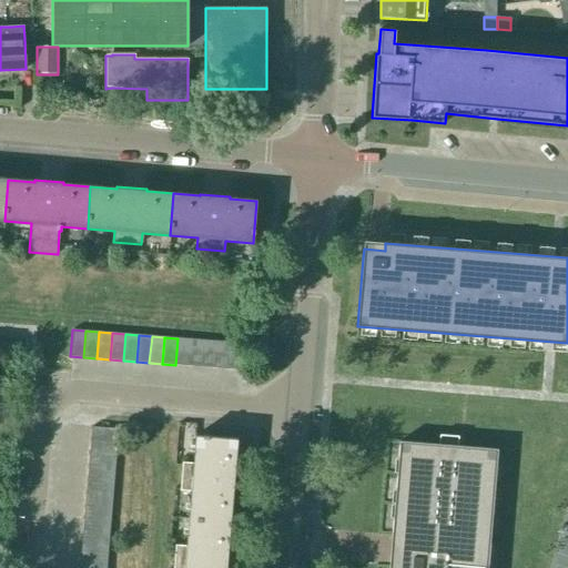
[(175,365),(189,366),(191,340),(178,338),(175,365)]
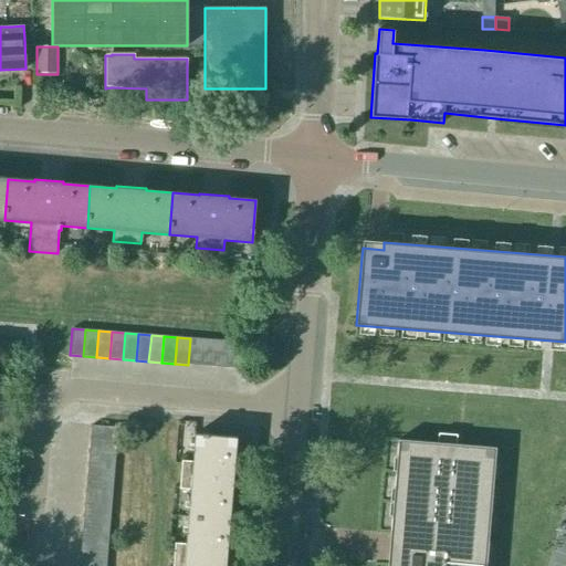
[(188,365),(201,366),(203,339),(190,338),(188,365)]
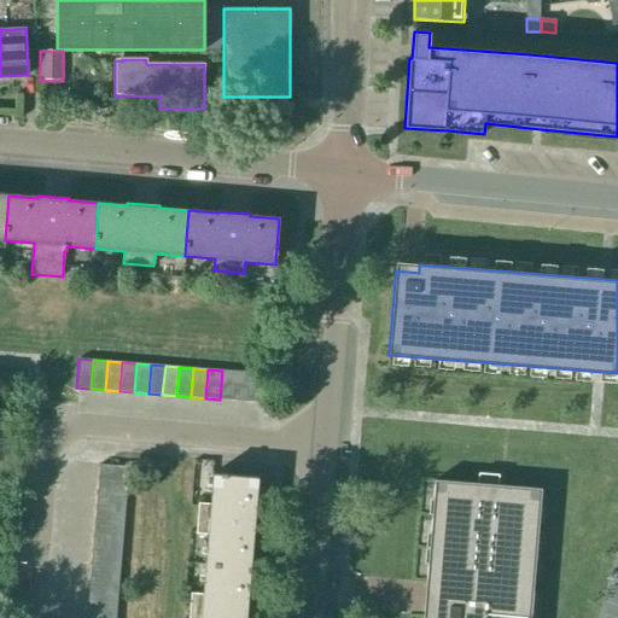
[(220,400),(234,401),(237,372),(222,371),(220,400)]
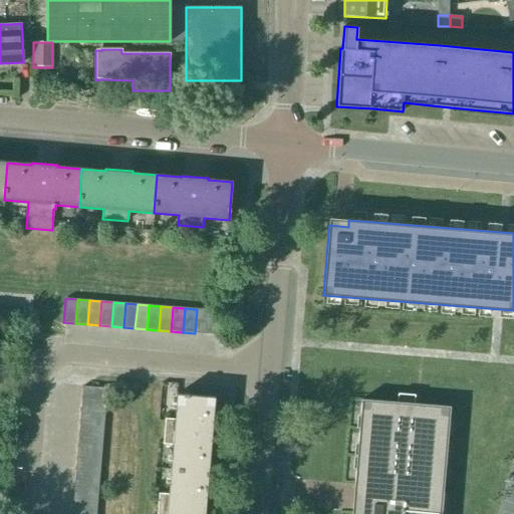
[(195,333),(207,334),(209,310),(197,309),(195,333)]
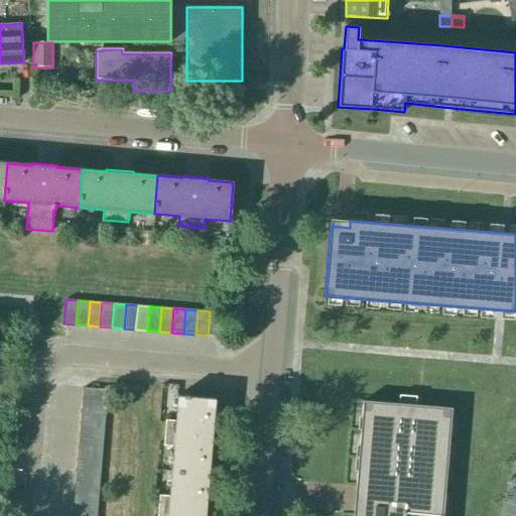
[(222,312),(210,311),(208,336),(220,337),(222,312)]
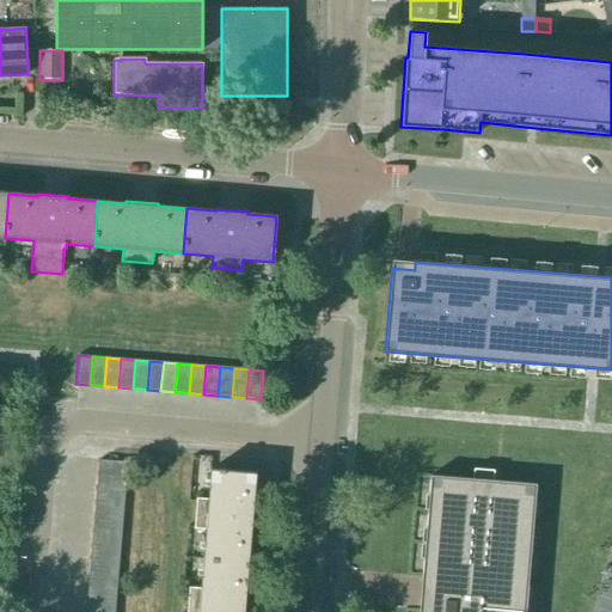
[(97,475),(126,477),(127,463),(98,460),(97,475)]
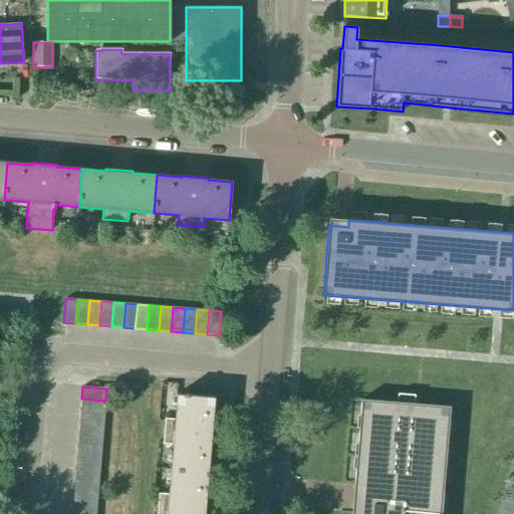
[(164,432),(212,436),(215,398),(189,396),(189,395),(184,395),(177,395),(175,420),(165,419),(164,432)]
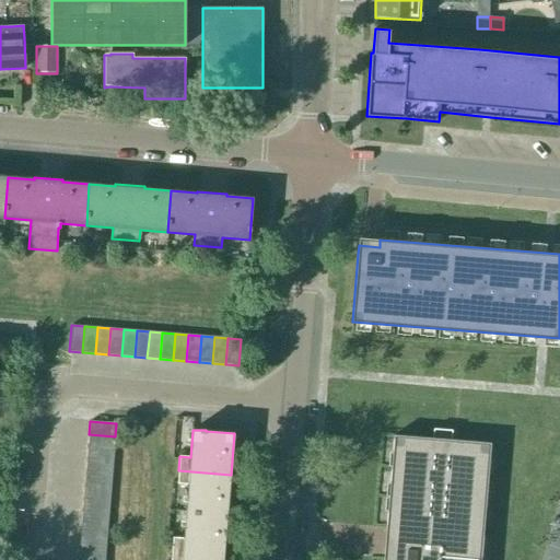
[(114,448),(115,436),(89,434),(88,446),(114,448)]
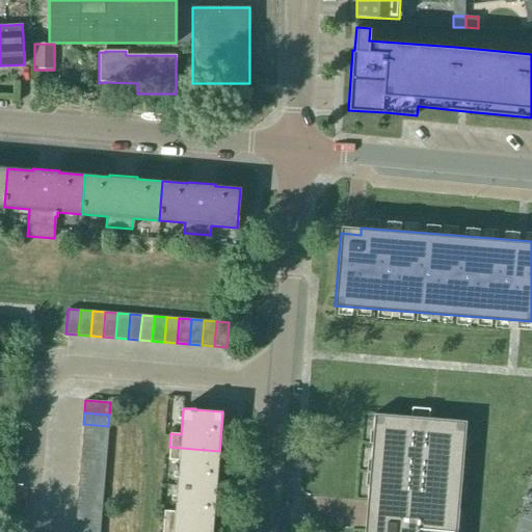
[(450,531),(452,509),(458,510),(459,493),(458,493),(454,493),(455,481),(460,481),(460,479),(455,478),(456,467),(460,467),(460,468),(461,468),(463,450),(457,450),(458,437),(462,439),(464,439),(466,421),(374,414),(373,431),(374,431),(378,431),(378,443),(372,443),(370,459),(372,460),(372,459),(376,460),(375,472),(369,471),(369,474),(375,474),(374,485),(368,485),(367,502),(376,503),(374,531),(365,531),(364,531),(450,531)]
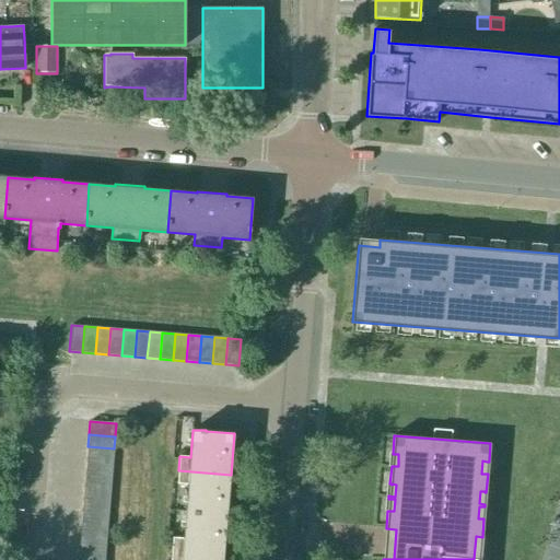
[(113,462),(114,448),(88,446),(86,459),(113,462)]
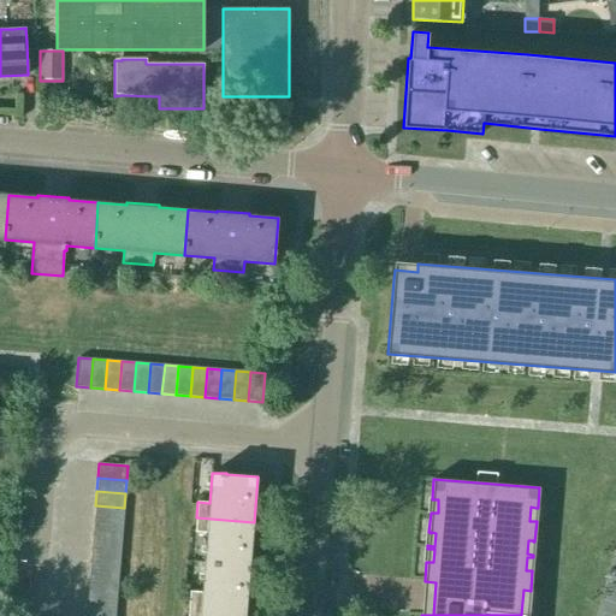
[(123,522),(124,508),(95,505),(94,520),(123,522)]
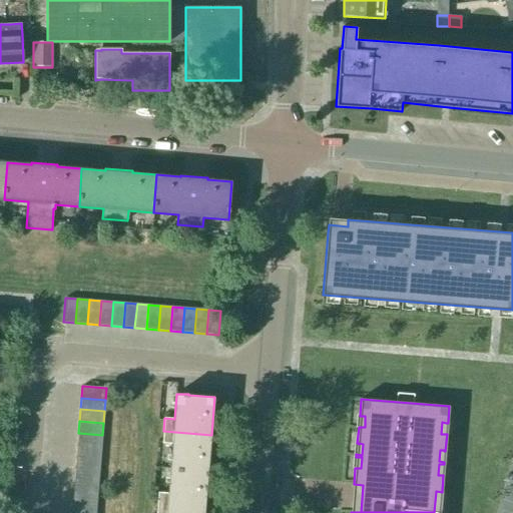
[(208,472),(211,435),(163,431),(162,443),(172,444),(170,469),(208,472)]
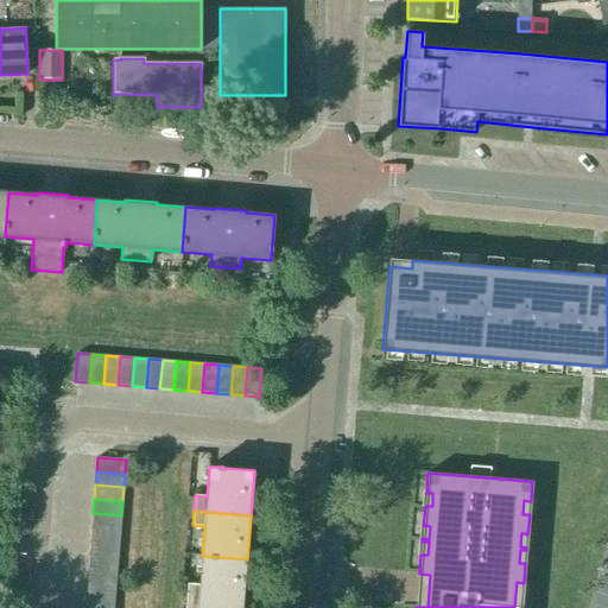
[(120,529),(121,515),(93,513),(92,526),(120,529)]
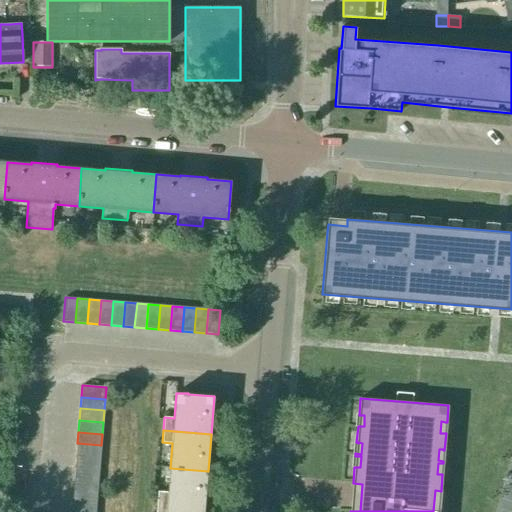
[(100,457),(101,445),(77,443),(76,455),(100,457)]
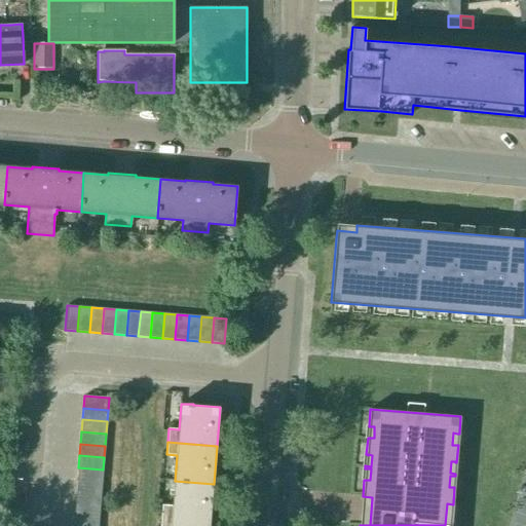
[(102,482),(103,470),(78,467),(77,479),(102,482)]
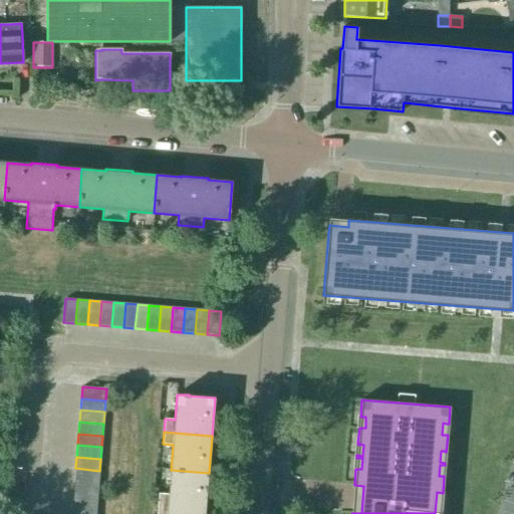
[(98,482),(99,471),(75,468),(74,480),(98,482)]
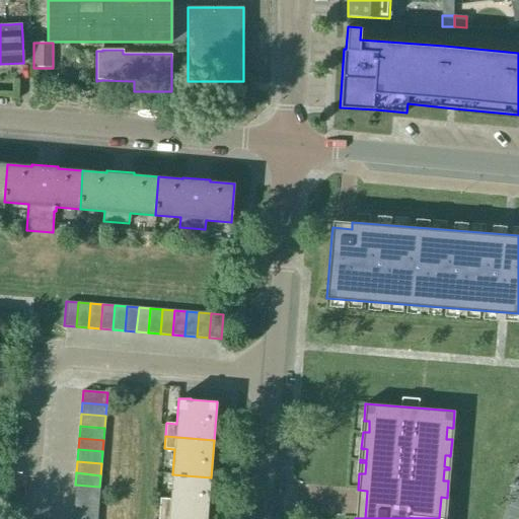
[(208,515),(211,477),(172,474),(170,500),(160,499),(159,511),(208,515)]
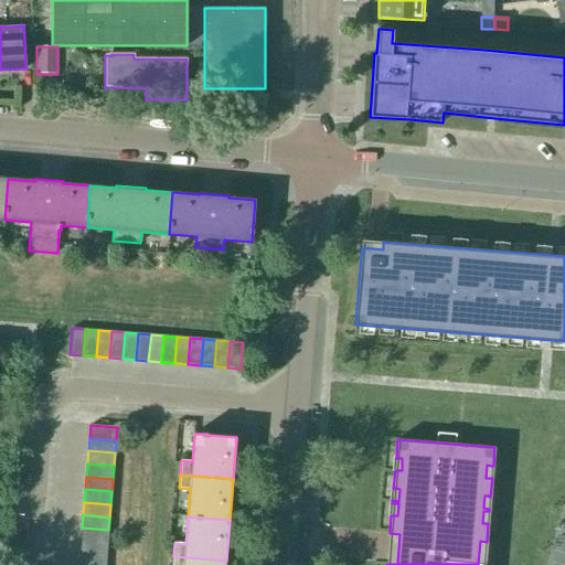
[(107,543),(108,530),(82,528),(81,541),(107,543)]
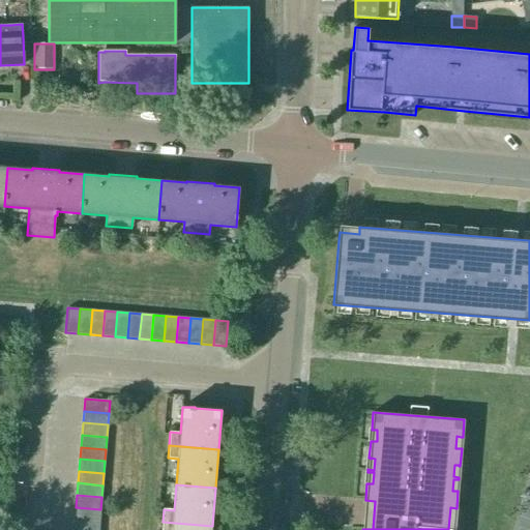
[(99,521),(100,509),(76,507),(75,519),(99,521)]
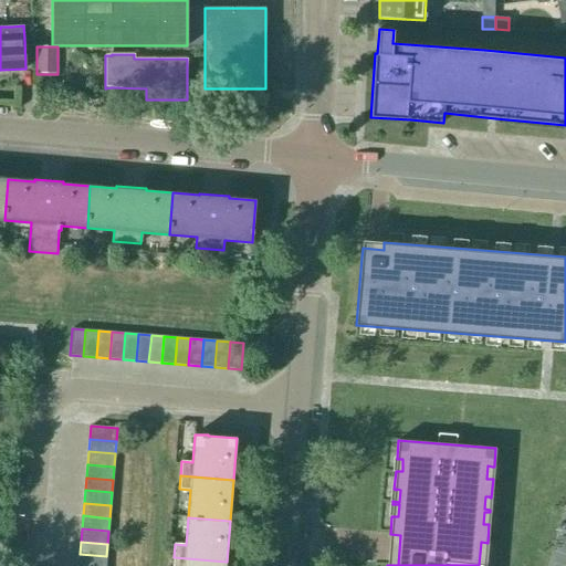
[(105,565),(106,556),(80,554),(79,565),(105,565)]
